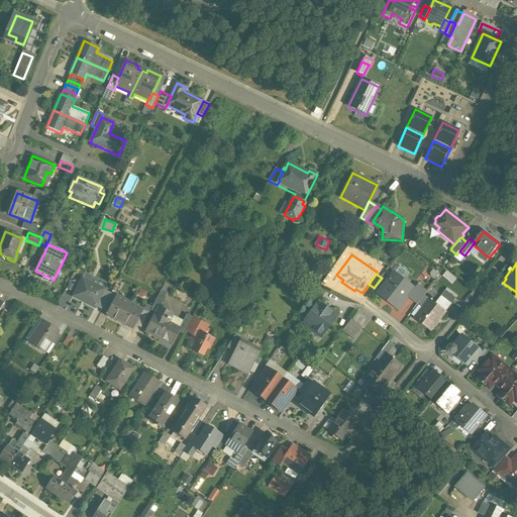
[(414,289),(395,274),(379,294),(399,309),(409,297),(414,289)]
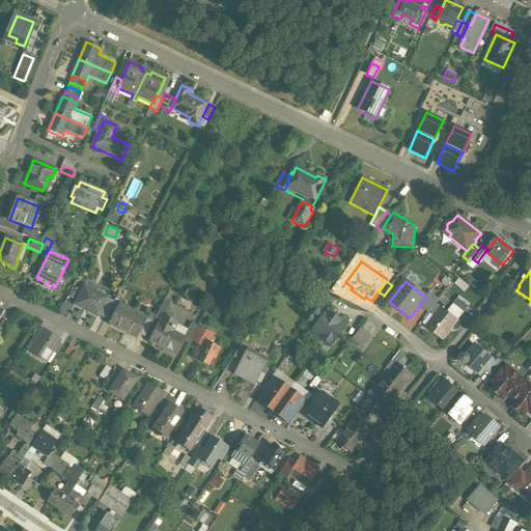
[(75,304),(100,315),(109,296),(84,283),(75,304)]
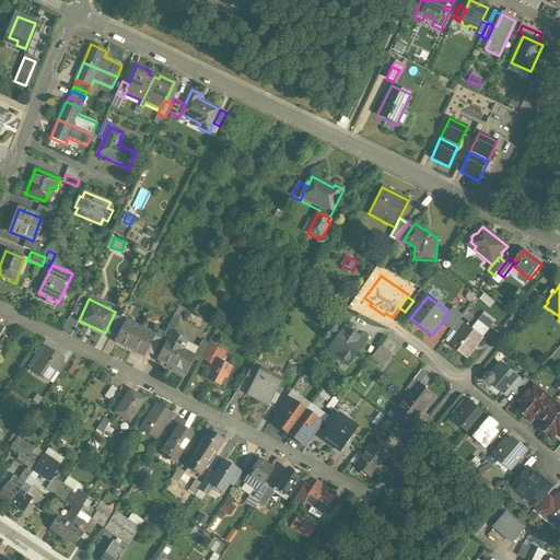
[(452,308),(448,313),(443,322),(453,329),(463,317),(452,308)]
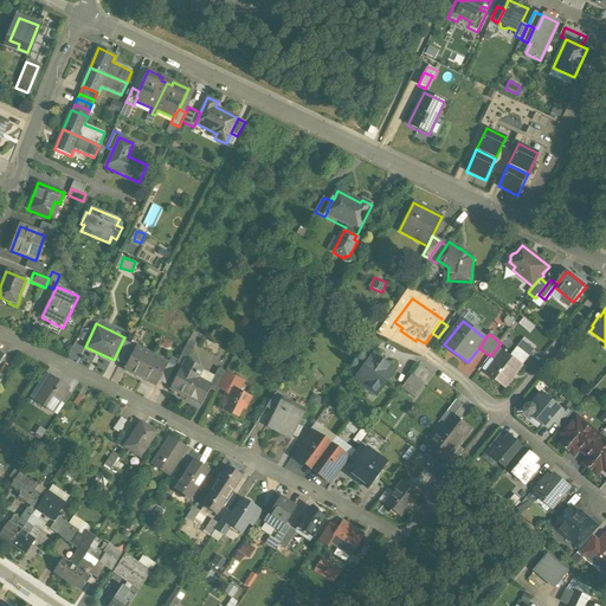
[(195,347),(188,343),(176,365),(182,368),(186,362),(195,347)]
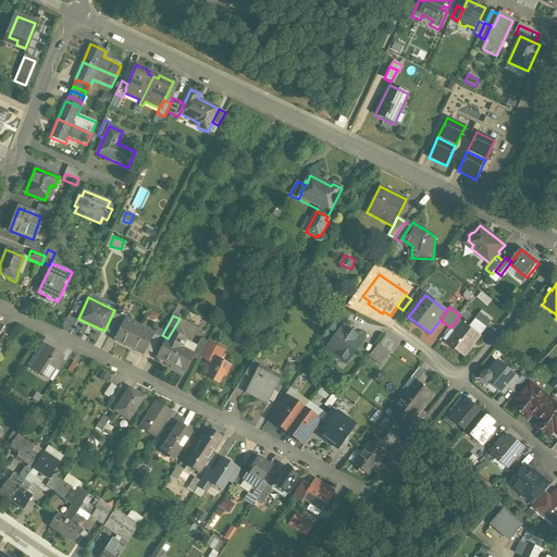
[(475,319),(469,327),(480,335),(485,327),(486,329),(487,327),(475,319)]
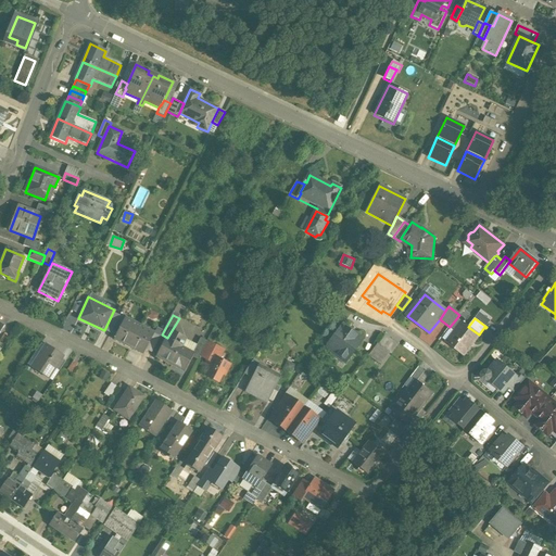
[(123,325),(116,321),(111,332),(116,336),(123,325)]
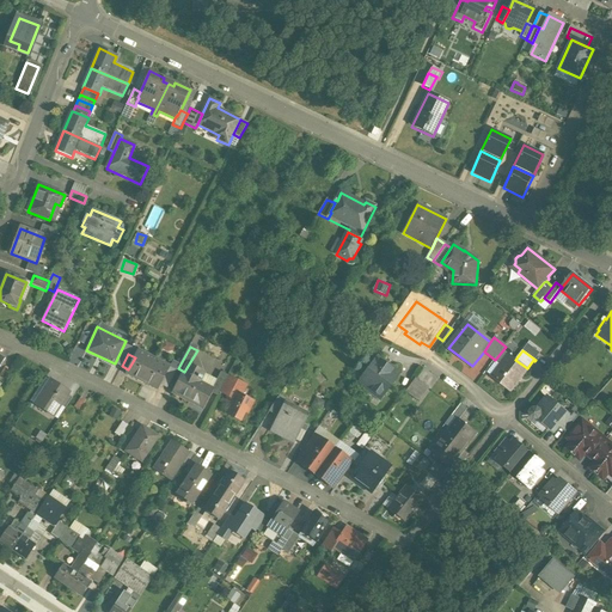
[(515,360),(508,354),(501,363),(503,365),(494,378),(491,377),(491,378),(510,392),(518,383),(516,383),(527,369),(527,371),(528,369),(515,360)]
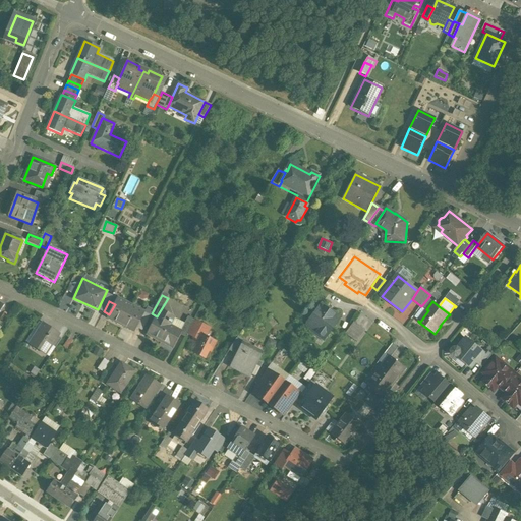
[(121,307),(115,304),(109,314),(108,319),(116,323),(117,322),(121,325),(130,306),(123,302),(121,307)]
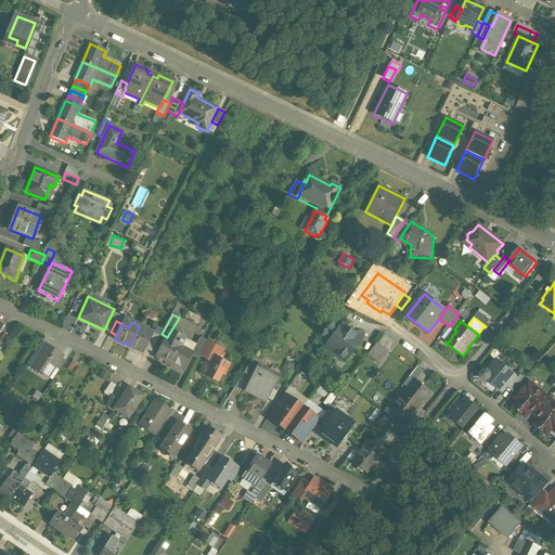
[(139,326),(129,346),(134,348),(134,349),(143,355),(145,350),(152,338),(145,335),(147,331),(139,326)]
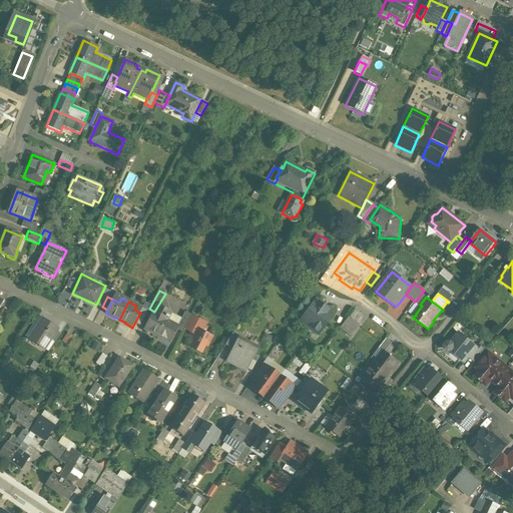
[(334,315),(316,302),(302,321),(311,328),(314,325),(322,331),(334,315)]
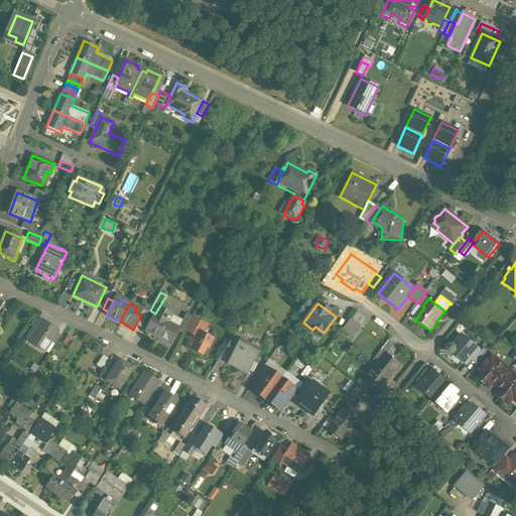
[(158,308),(155,313),(145,332),(170,346),(177,333),(179,329),(178,329),(182,321),(158,308)]
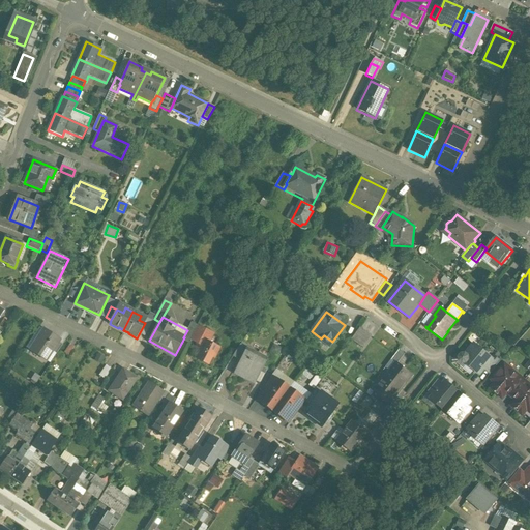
[(150,326),(145,323),(139,334),(144,337),(150,326)]
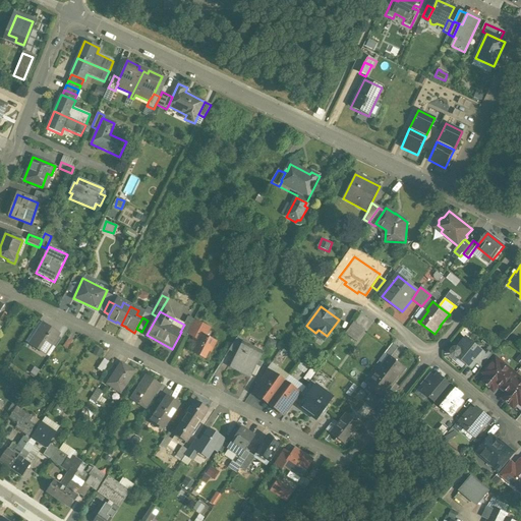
[(193,322),(187,319),(184,325),(180,332),(181,332),(179,336),(184,338),(187,333),(192,322),(193,322)]
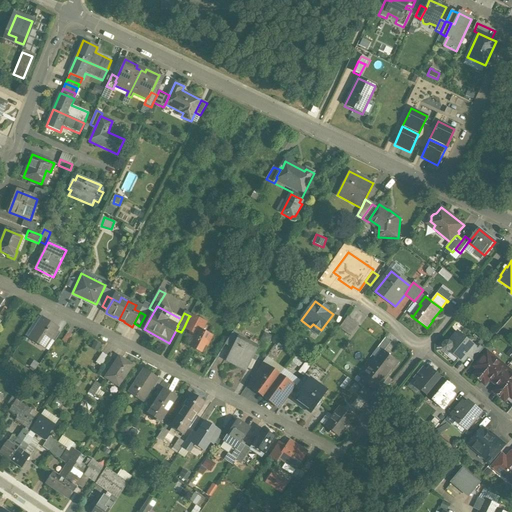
[(198,320),(190,316),(189,316),(184,327),(191,331),(194,325),(195,326),(198,320)]
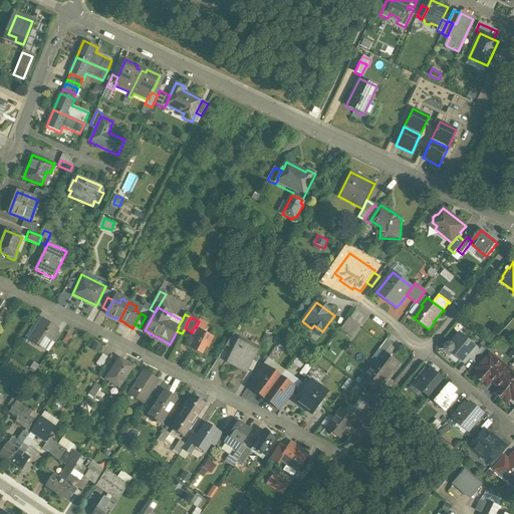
[(359,327),(348,319),(340,330),(351,338),(359,327)]
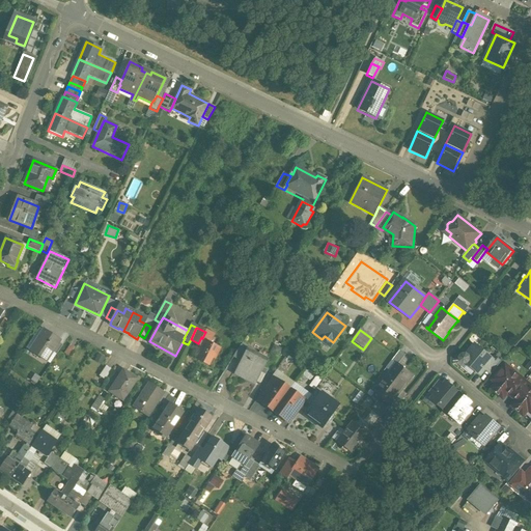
[(58,340),(45,331),(31,353),(45,362),(57,342),(58,340)]
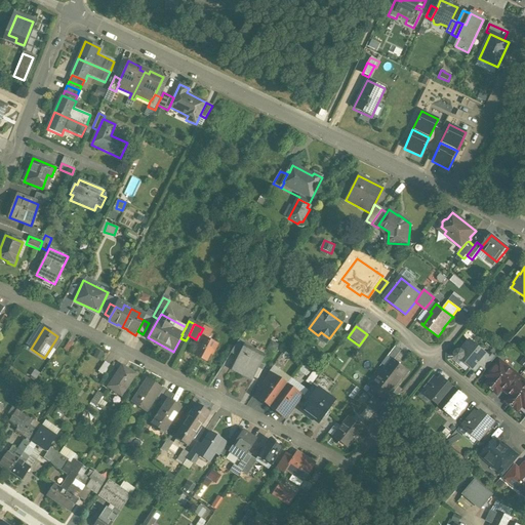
[(208,331),(203,328),(200,334),(205,336),(208,331)]
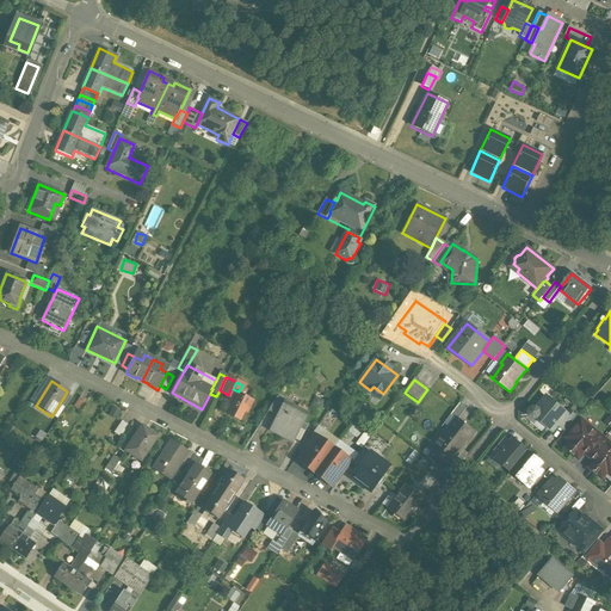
[(233,389),(232,388),(228,395),(224,402),(230,406),(227,414),(239,420),(245,409),(247,411),(252,402),(240,396),(241,393),(239,392),(233,389)]
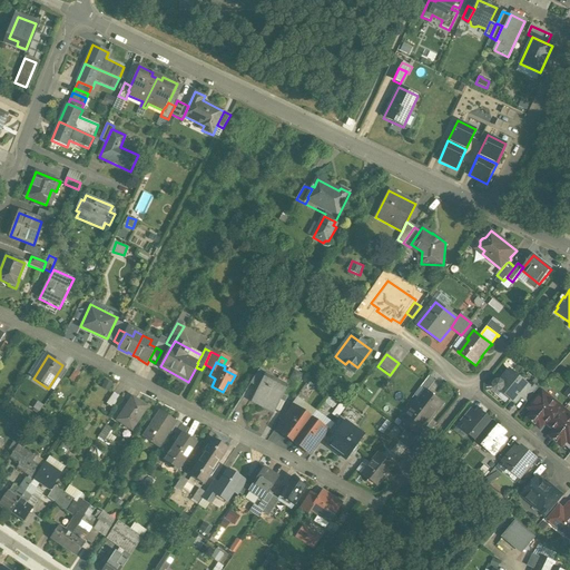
[(67,371),(61,367),(55,379),(60,382),(67,371)]
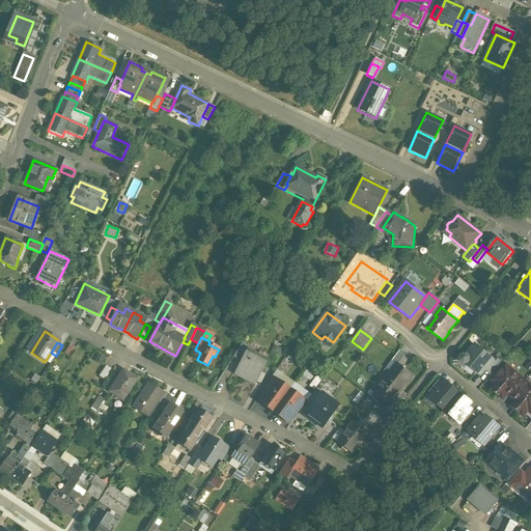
[(475,345),(467,356),(463,356),(460,359),(460,362),(464,364),(468,364),(477,372),(478,371),(483,371),(483,372),(485,370),(494,360),(493,360),(475,345)]
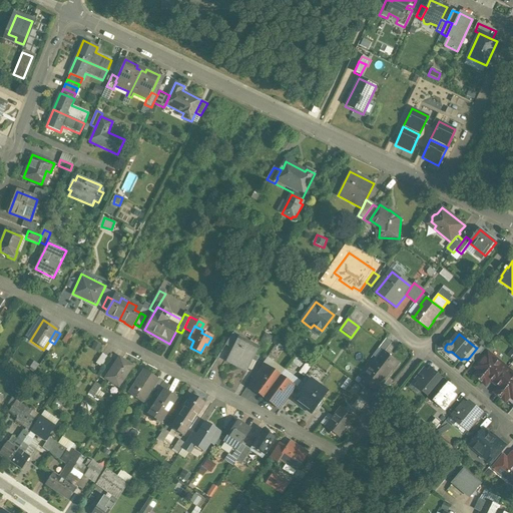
[(232,335),(225,345),(232,349),(237,340),(238,338),(232,335)]
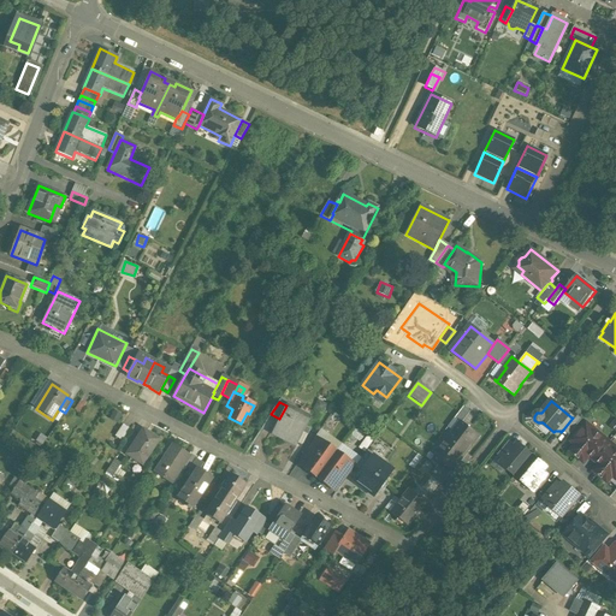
[(465,407),(455,419),(460,424),(461,422),(462,422),(471,412),(465,407)]
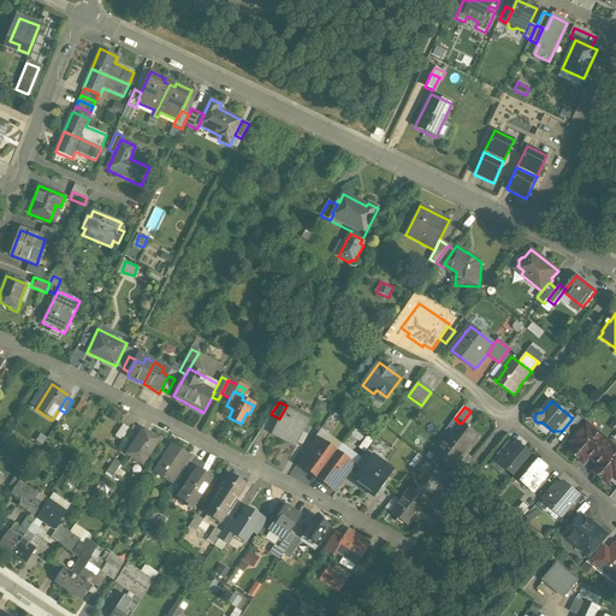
[(297,415),(285,408),(279,419),(278,421),(282,424),(276,433),(297,444),(312,418),(300,412),(297,415)]
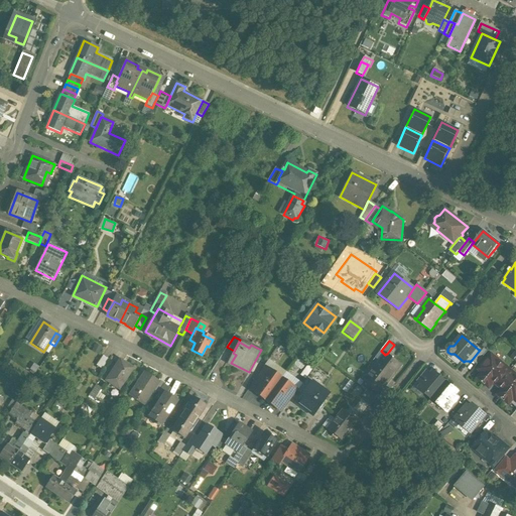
[(481,348),(479,350),(480,350),(472,360),(478,364),(487,353),(481,348)]
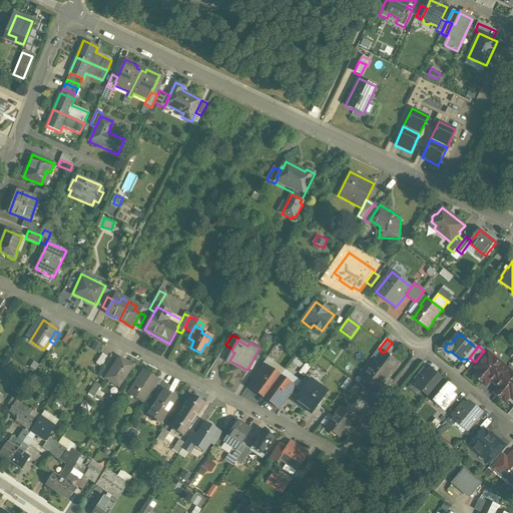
[(383,353),(364,378),(369,382),(367,384),(377,392),(378,391),(377,391),(388,377),(389,378),(400,364),(385,352),(384,352),(383,353)]
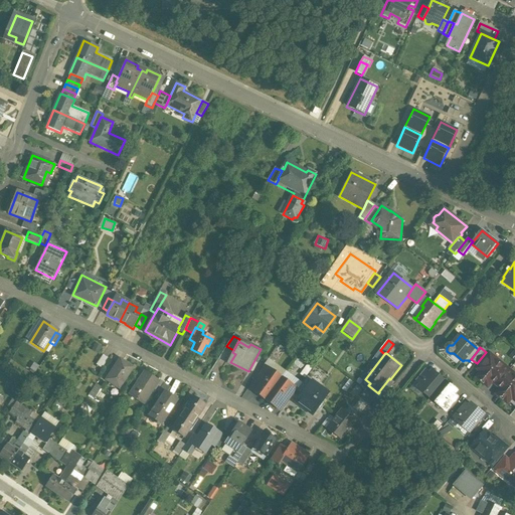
[(109,359),(103,355),(97,365),(102,369),(109,359)]
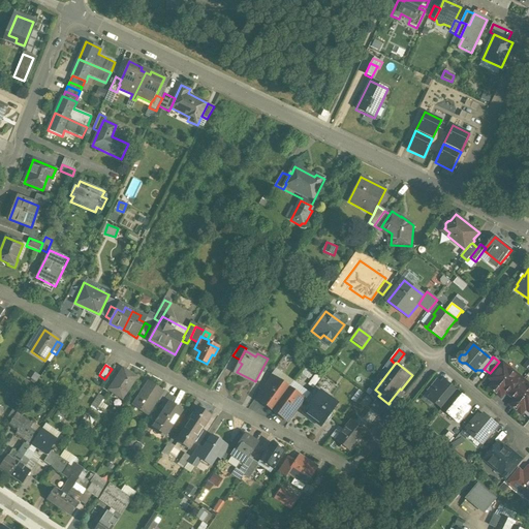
[(518,376),(504,365),(497,373),(495,373),(492,376),(493,378),(492,379),(496,382),(491,389),(501,397),(506,392),(505,391),(518,376)]
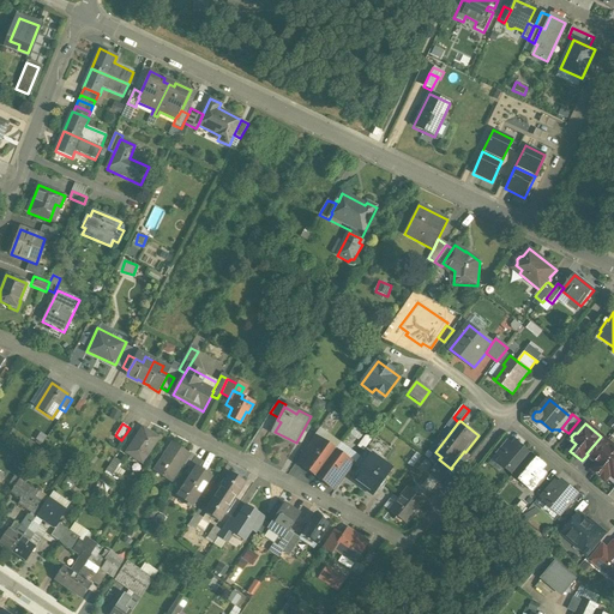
[(158,439),(143,428),(126,453),(143,464),(158,439)]
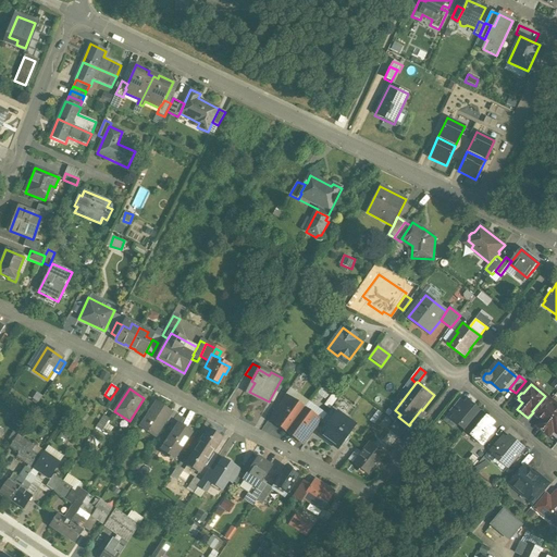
[(285,396),(269,420),(274,423),(292,400),(285,396)]
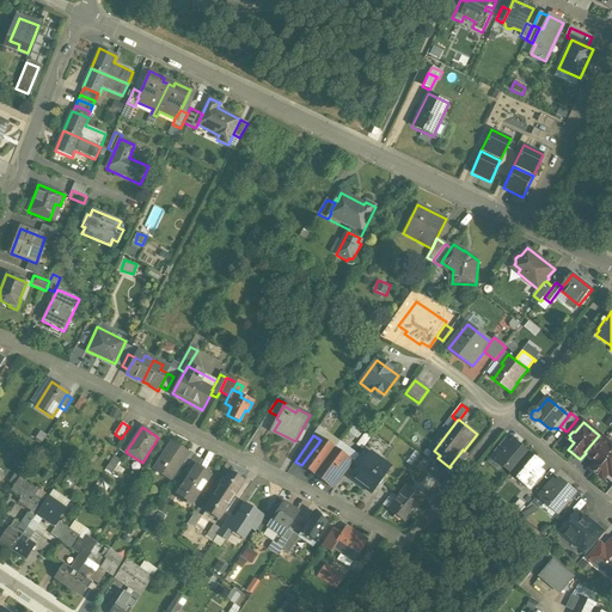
[(599,435),(585,452),(586,453),(591,458),(605,441),(599,435)]
